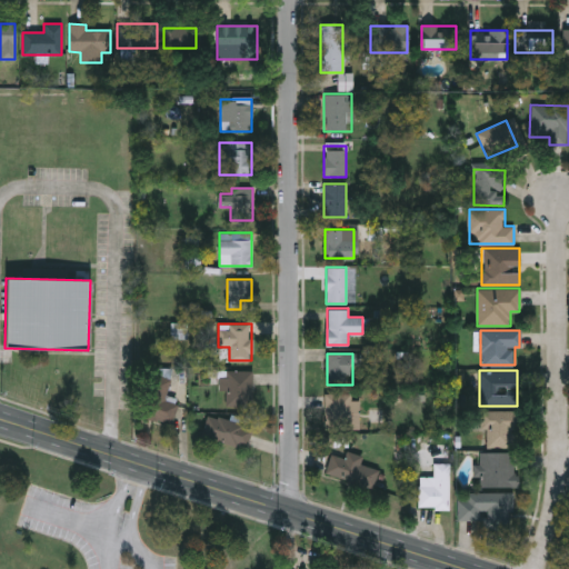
[(252,371),(252,406),(221,406),(221,371),(252,371)]
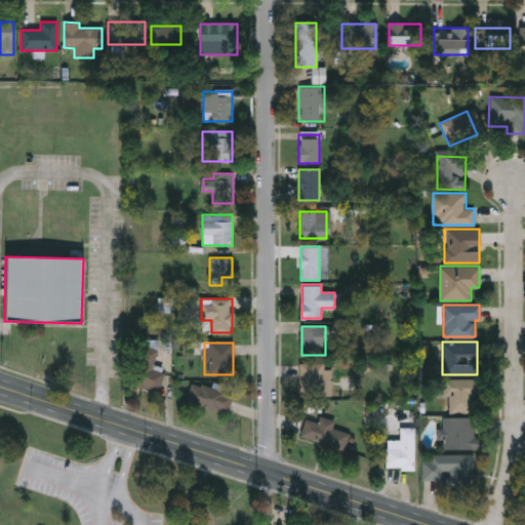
[(159,392),(131,385),(142,346),(158,350),(153,367),(164,370),(159,392)]
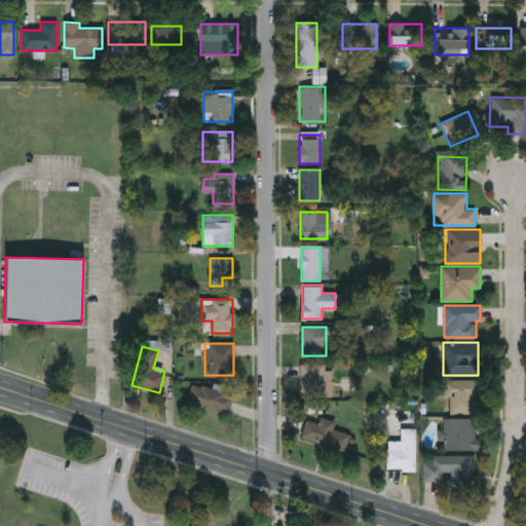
[(325,397),(300,397),(300,364),(325,364),(325,371),(332,371),(332,381),(325,381),(325,397)]
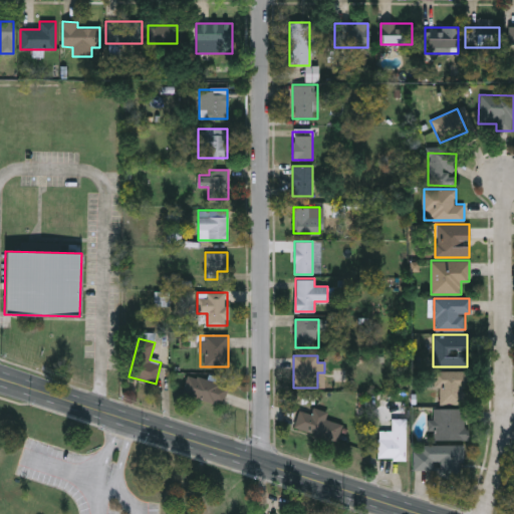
[(437,370),(467,370),(467,404),(437,404),(437,370)]
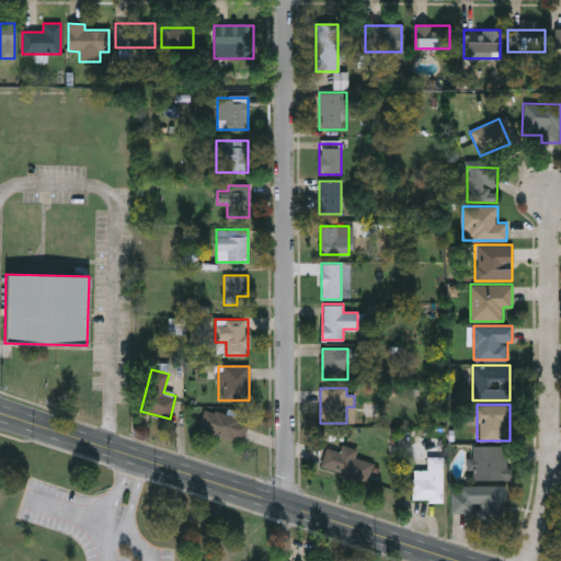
[(242,443),(198,430),(205,409),(249,422),(242,443)]
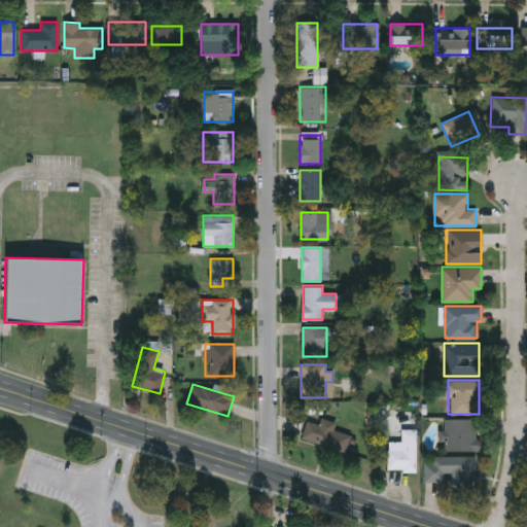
[(319,424),(321,417),(337,422),(334,430),(351,435),(346,452),(301,438),(306,420),(319,424)]
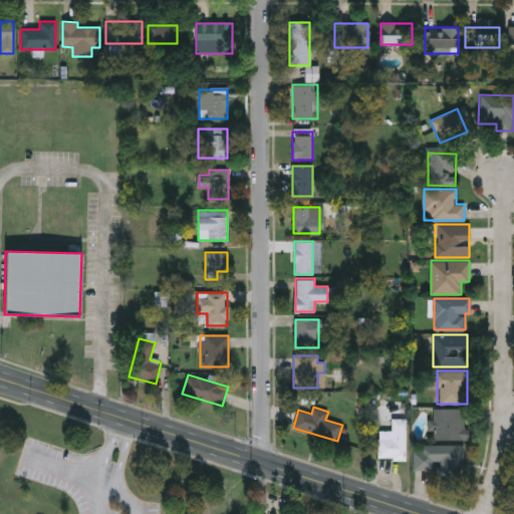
[(433,408),(466,408),(466,440),(433,440),(433,408)]
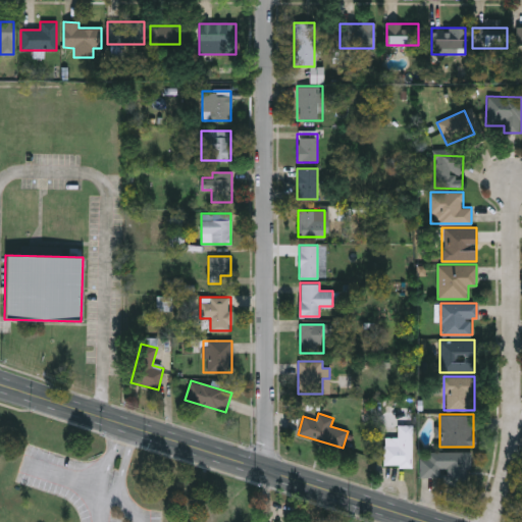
[(412,425),(412,466),(383,466),(383,445),(396,446),(396,425),(412,425)]
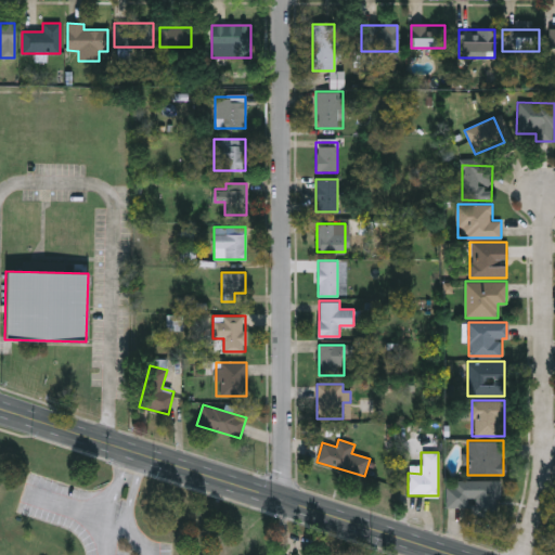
[(453,479),(500,479),(500,516),(474,516),(474,504),(453,504),(453,479)]
